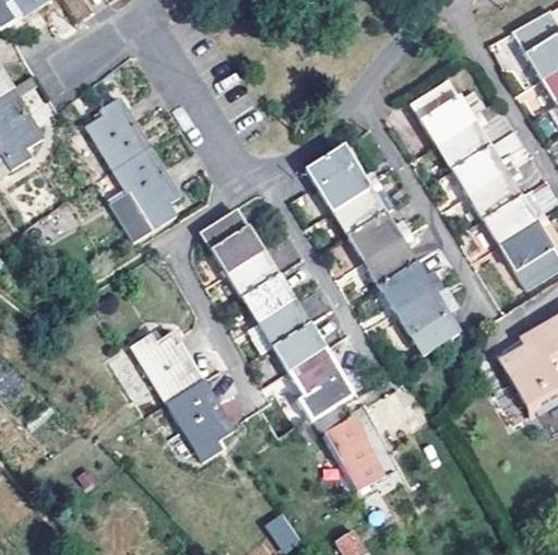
[(0,0),(0,23),(20,12),(12,0),(0,0)]
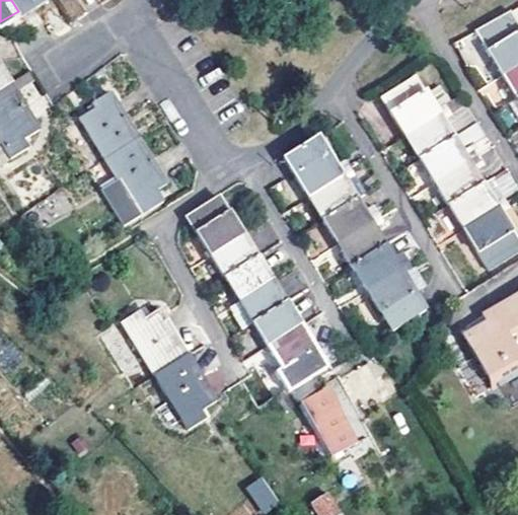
[(11,0),(18,11),(37,0),(11,0)]
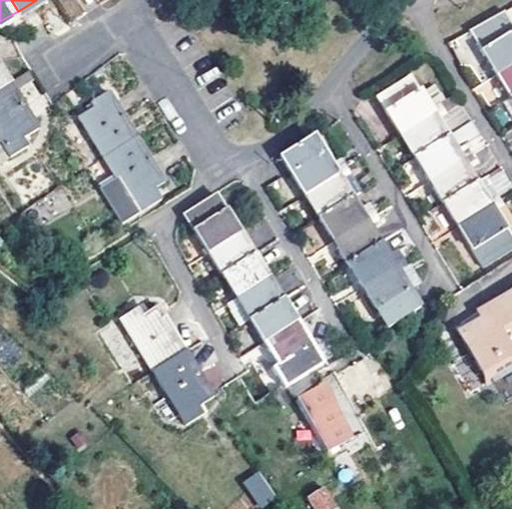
[(511,25),(503,11),(470,29),(496,72),(511,62),(511,25)]
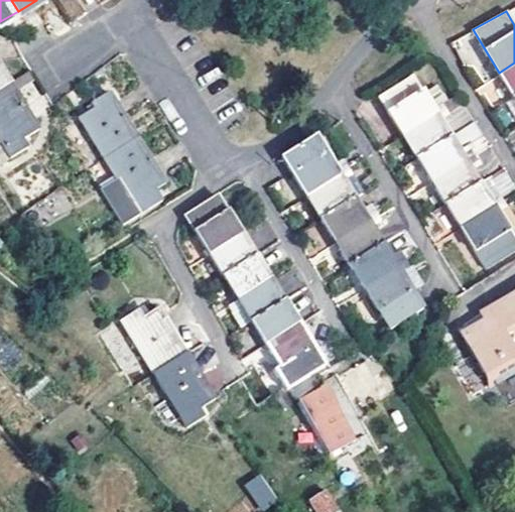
[(0,88),(11,81),(0,62),(0,88)]
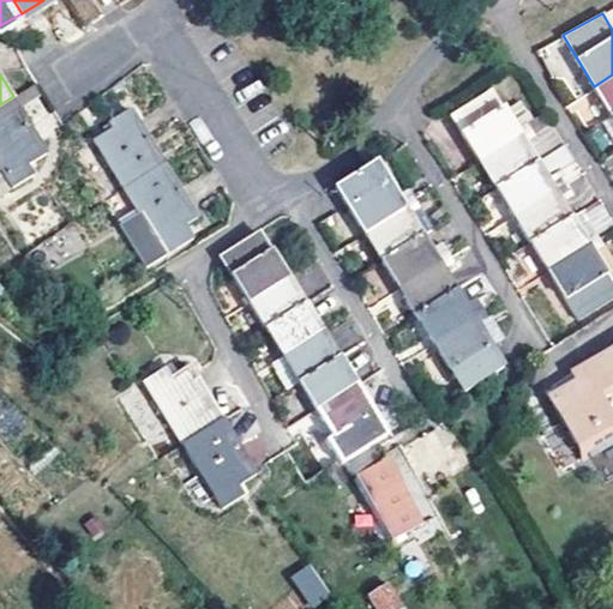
[(611,115),(612,114),(612,74),(594,86),(611,115)]
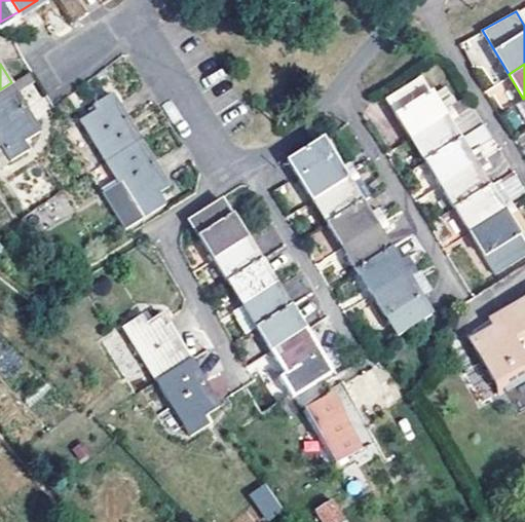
[(453,108),(450,104),(441,110),(434,99),(419,76),(386,98),(410,136),(453,108)]
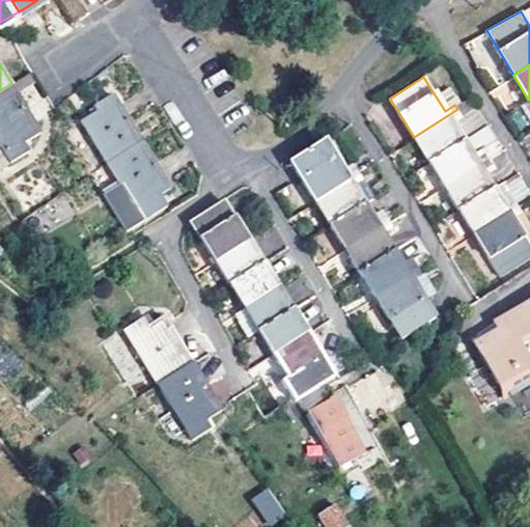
[(0,90),(0,139),(12,160),(30,148),(24,141),(42,130),(11,83),(0,90)]
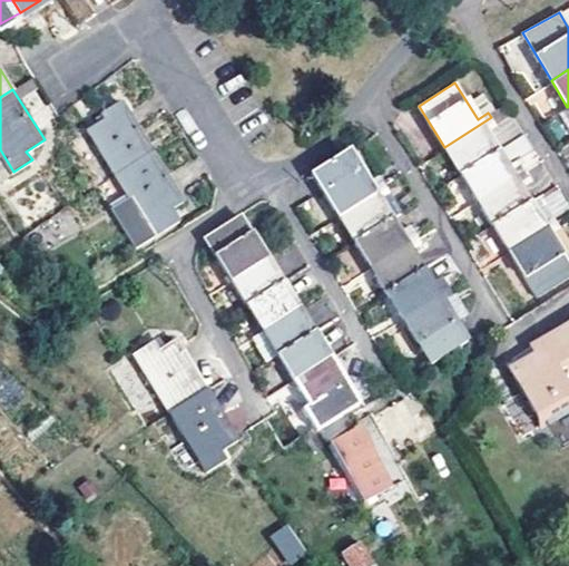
[(489,96),(470,107),(478,119),(488,113),(484,106),(492,101),(489,96)]
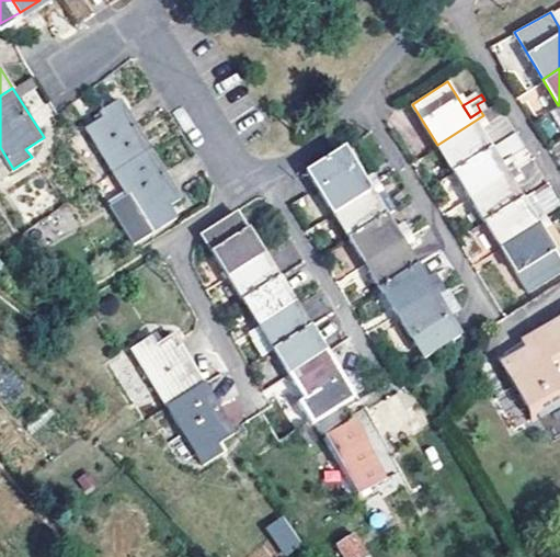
[(148,147),(120,97),(99,108),(104,117),(88,127),(112,169),(148,147)]
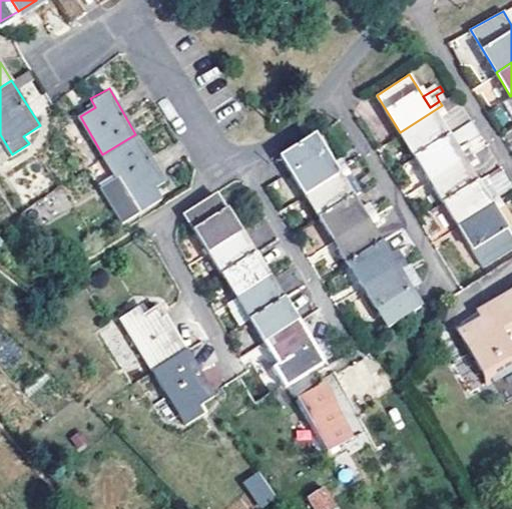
[(442,105),(456,97),(453,93),(439,101),(442,105)]
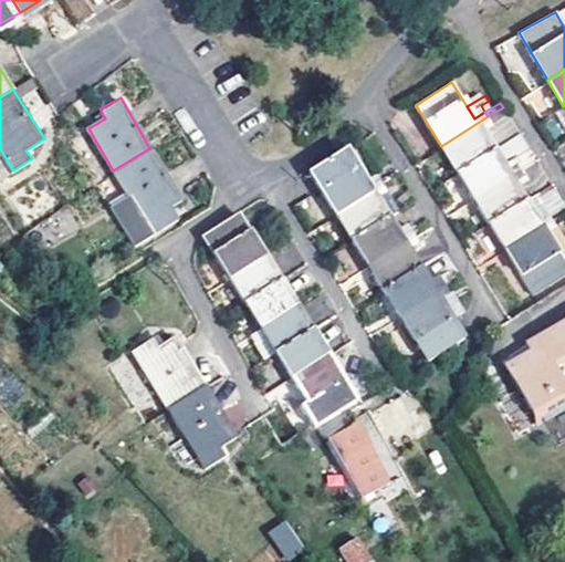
[(564,105),(563,106),(555,111),(564,126),(564,105)]
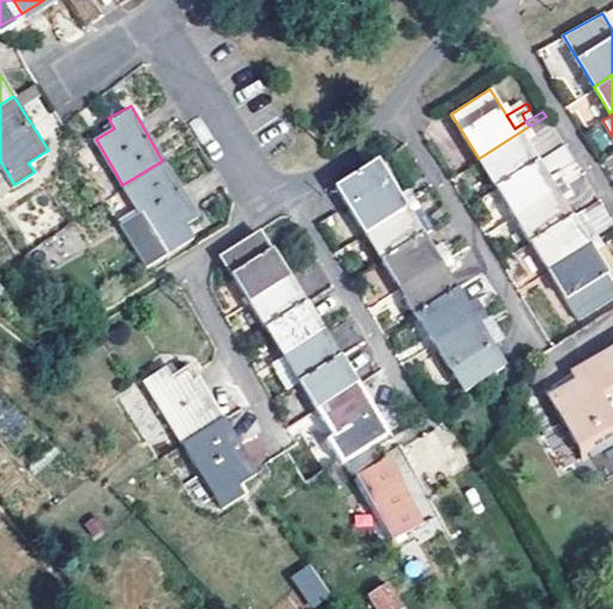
[(546,116),(529,126),(534,133),(550,124),(546,116)]
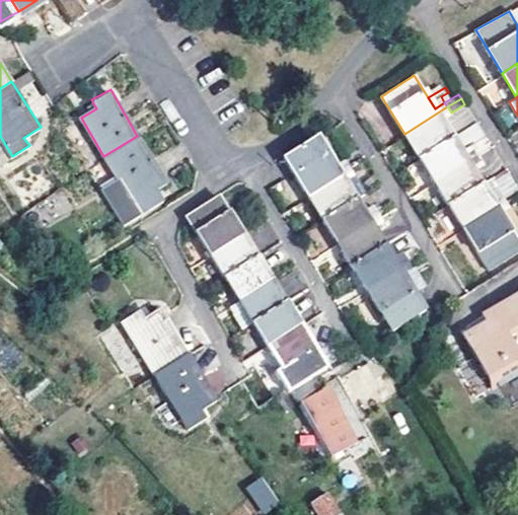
[(420,156),(472,124),(475,122),(464,104),(451,113),(447,106),(404,134),(420,156)]
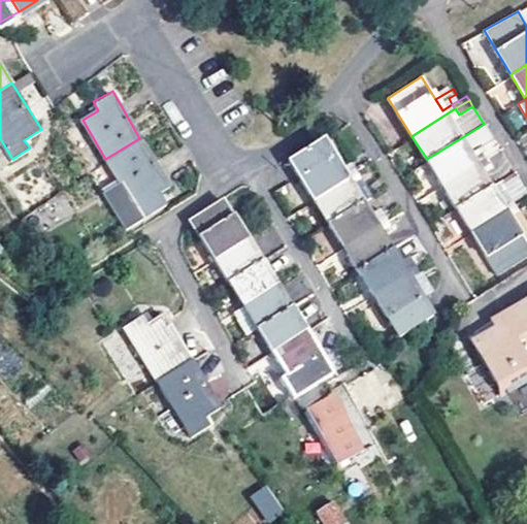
[(441,184),(484,158),(481,153),(472,158),(470,153),(490,140),(481,126),(427,159),(441,184)]
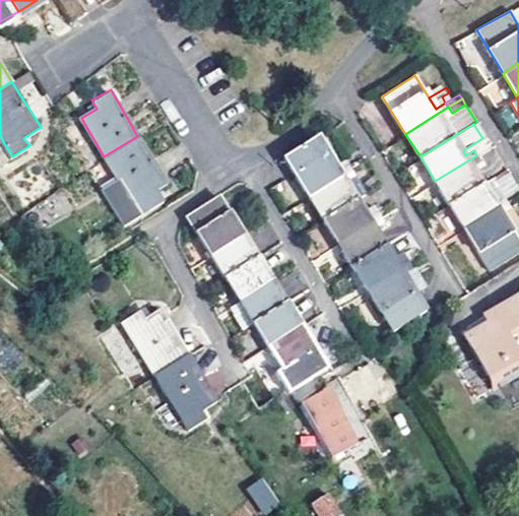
[(137,136),(104,156),(116,179),(99,188),(120,226),(159,202),(153,191),(165,184),(137,136)]
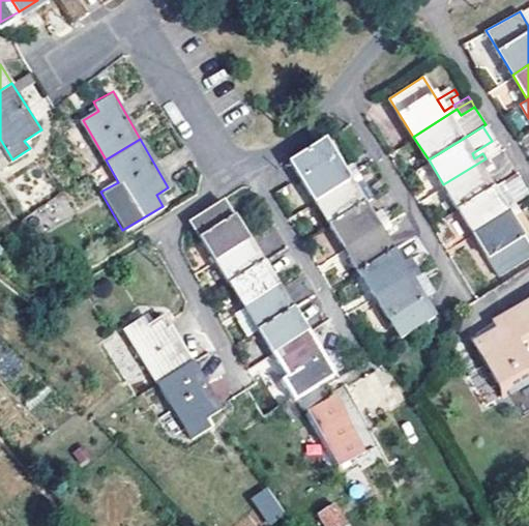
[(290,161),(315,200),(357,174),(349,161),(341,167),(324,139),(290,161)]
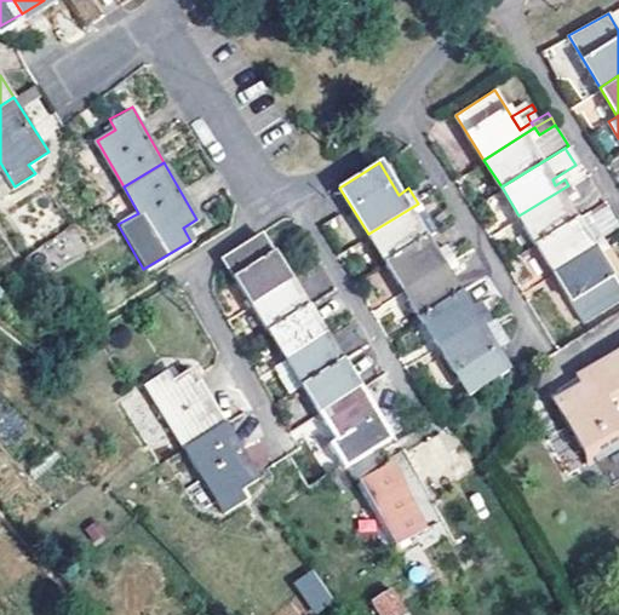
[(0,193),(11,185),(0,167),(0,193)]
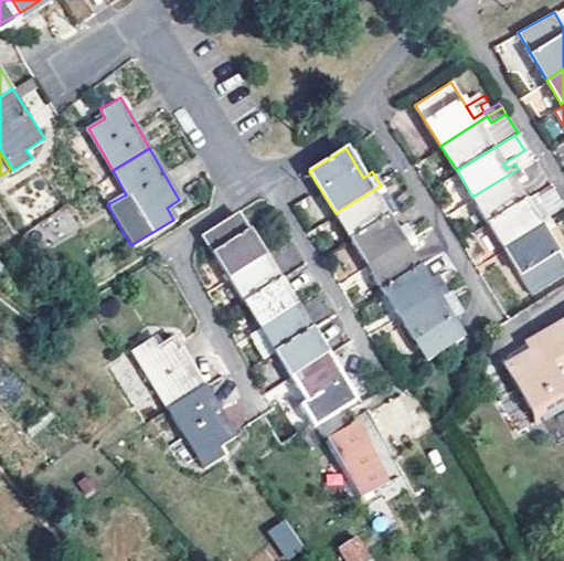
[(518,169),(472,197),(488,222),(524,199),(513,180),(522,176),(518,169)]
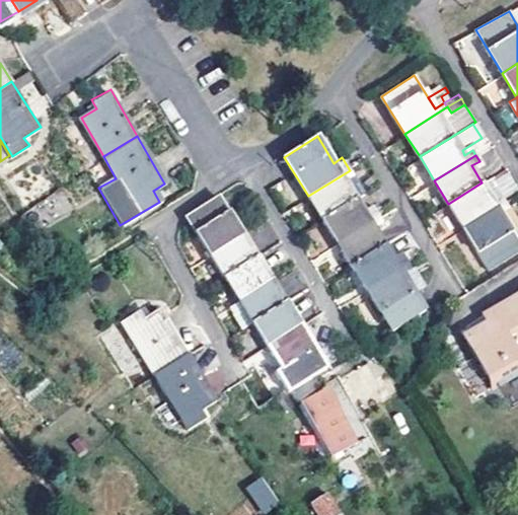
[(350,170),(308,196),(315,208),(322,220),(356,199),(364,194),(350,170)]
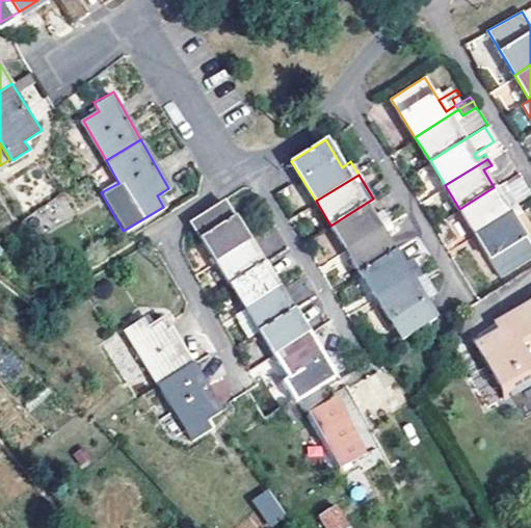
[(502,201),(510,194),(503,182),(494,187),(502,201)]
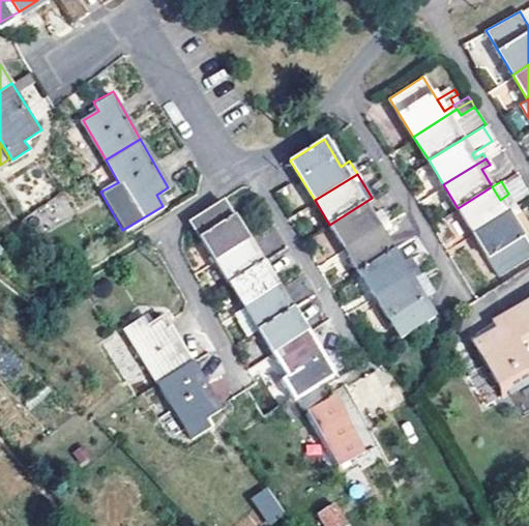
[(458,208),(473,231),(516,205),(508,194),(500,200),(492,186),(458,208)]
